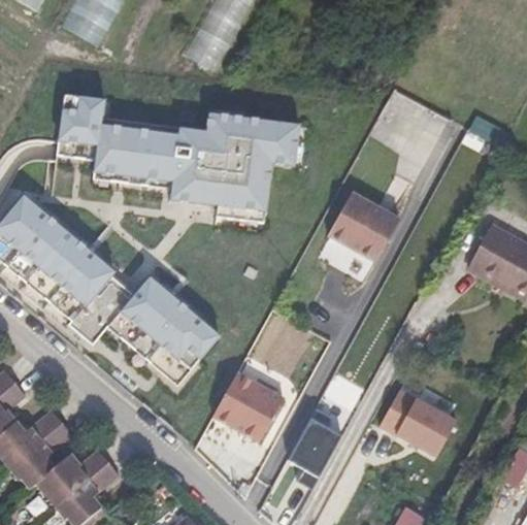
[(79,0),(66,28),(104,46),(126,0),(79,0)]
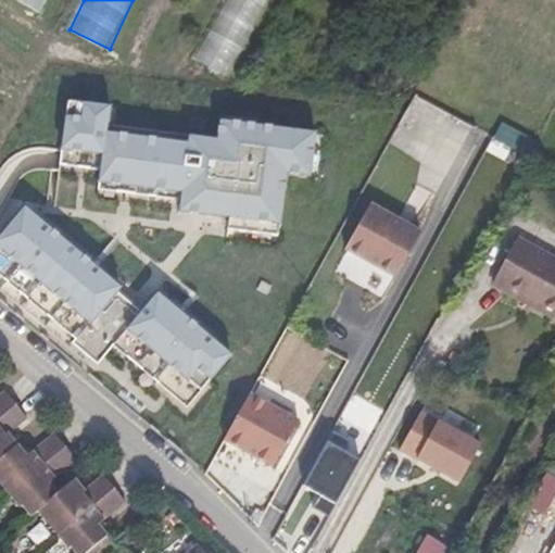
[(219,0),(189,55),(223,74),(265,0),(219,0)]
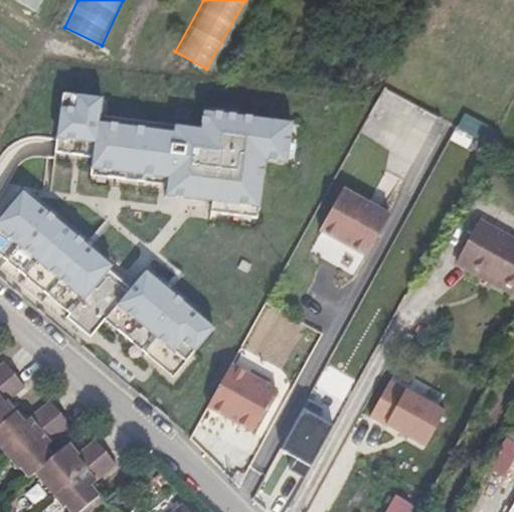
[(101,96),(61,91),(54,150),(93,155),(90,172),(166,182),(164,192),(211,198),(209,209),(257,215),(264,157),(286,160),(291,120),(203,109),(201,126),(198,143),(172,140),(174,122),(99,113),(101,96)]
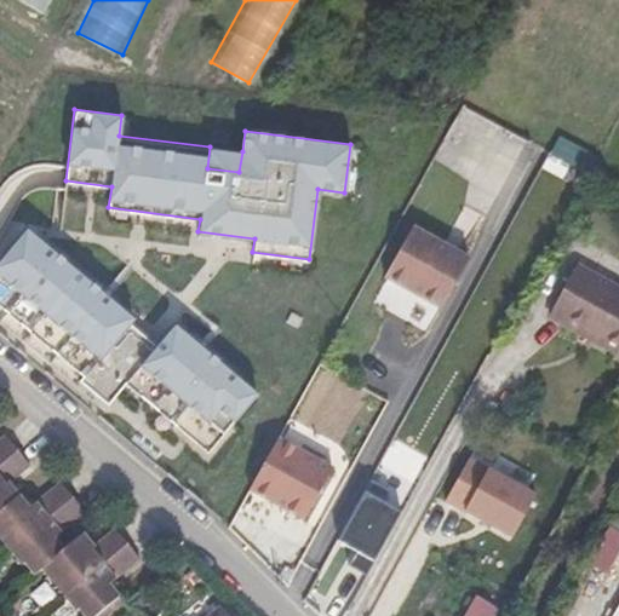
[(242,151),(210,147),(207,168),(239,172),(242,151)]
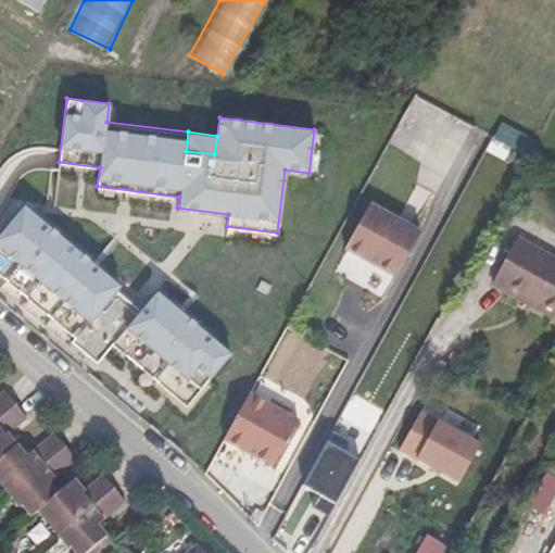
[(421,227),(373,199),(347,244),(396,272),(421,227)]
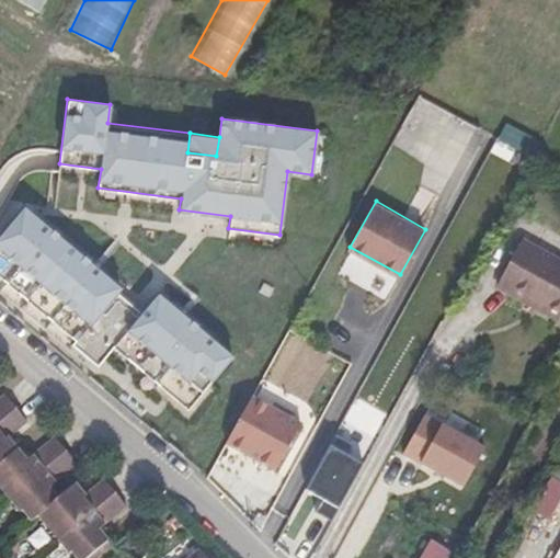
[(24,206),(0,235),(0,275),(76,339),(71,343),(89,357),(105,338),(114,345),(187,408),(231,355),(183,315),(189,308),(181,303),(176,308),(158,293),(141,312),(117,292),(121,287),(98,268),(102,262),(94,255),(90,261),(24,206)]
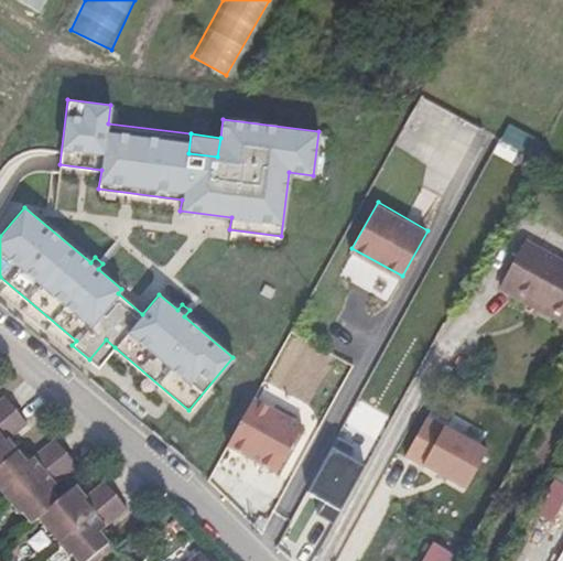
[(562,259),(526,239),(500,286),(537,305),(540,300),(562,312),(562,259)]
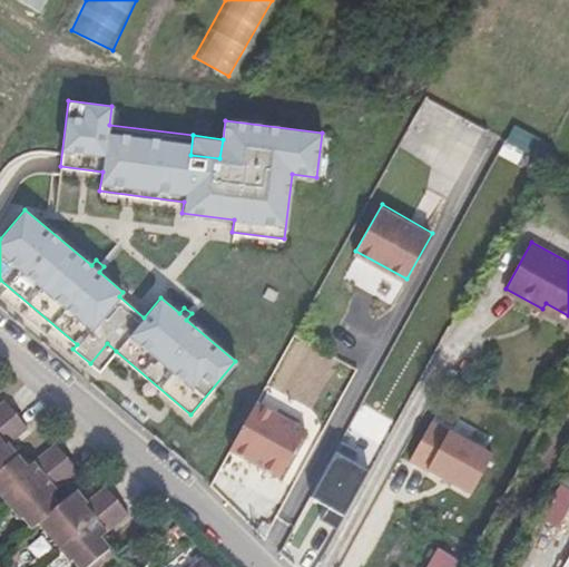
[(568,323),(568,319),(568,315),(546,303),(542,309),(568,323)]
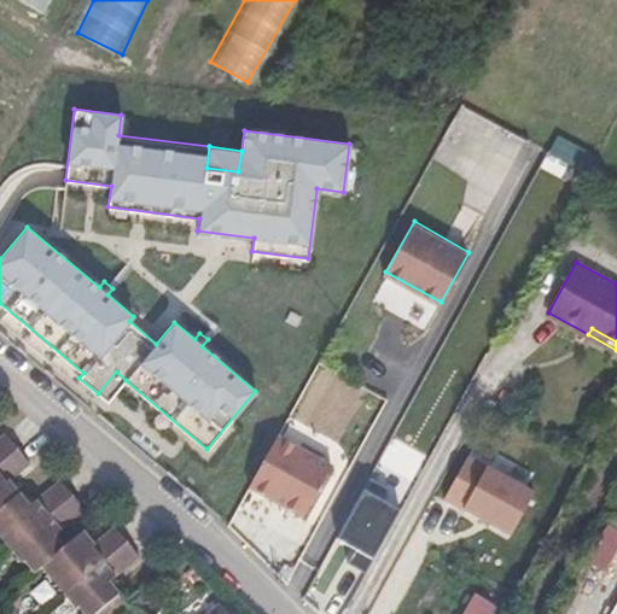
[(116,372),(98,393),(108,402),(126,380),(116,372)]
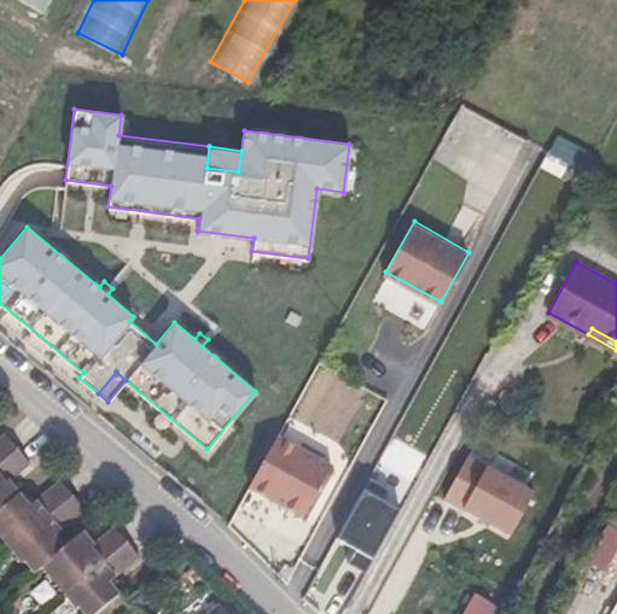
[(81,602),(91,613),(93,613),(122,591),(111,578),(140,554),(128,539),(116,524),(87,549),(76,536),(67,543),(57,531),(86,507),(74,492),(62,478),(33,502),(22,489),(12,497),(3,484),(31,460),(19,445),(7,431),(0,436),(0,522),(3,526),(0,527),(12,543),(24,557),(27,555),(38,568),(45,562),(67,589),(80,604),(81,602)]
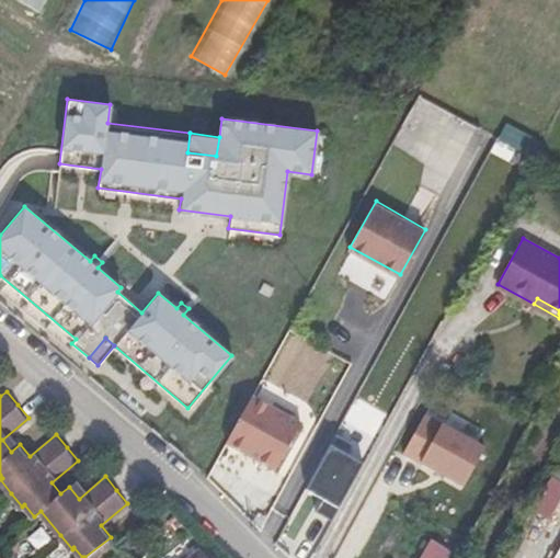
[(251,396),(226,442),(274,469),(300,423),(251,396)]
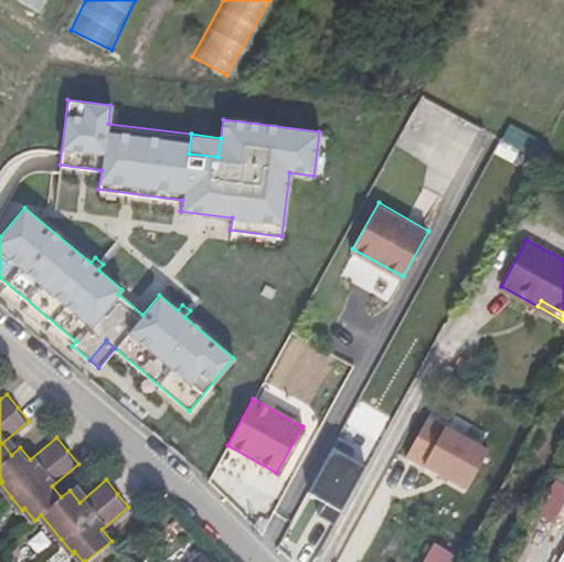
[(426,417),(405,456),(467,489),(488,451),(426,417)]
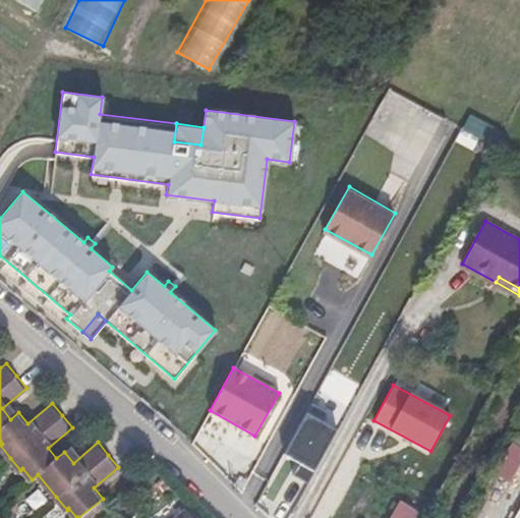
[(306,483),(336,430),(322,422),(327,412),(311,404),(284,455),(299,463),(292,475),(306,483)]
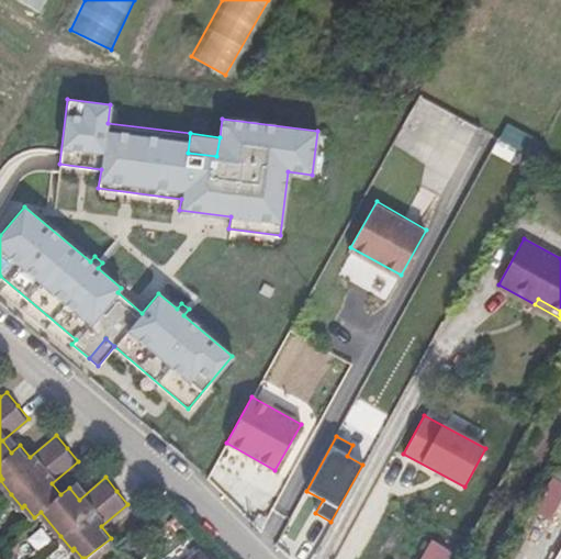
[(417,558),(446,558),(452,549),(430,537),(417,558)]
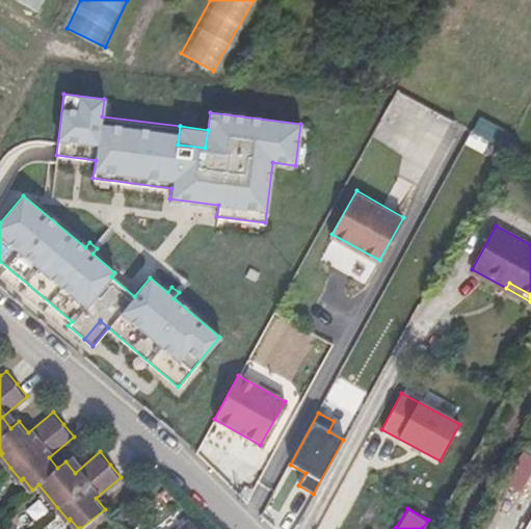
[(90,528),(108,516),(109,514),(105,509),(80,528),(90,528)]
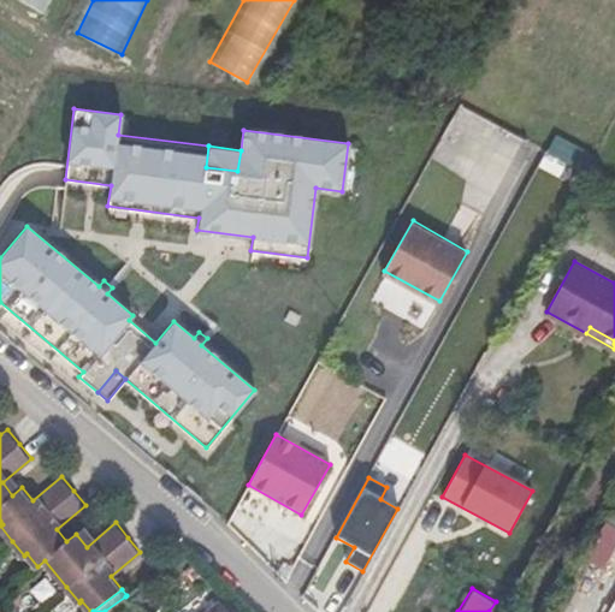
[(229,611),(219,599),(203,611),(229,611)]
